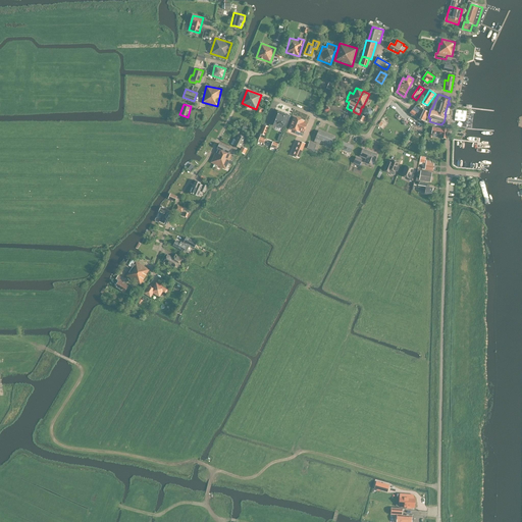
[(423,109),(419,118),(424,121),(428,112),(423,109)]
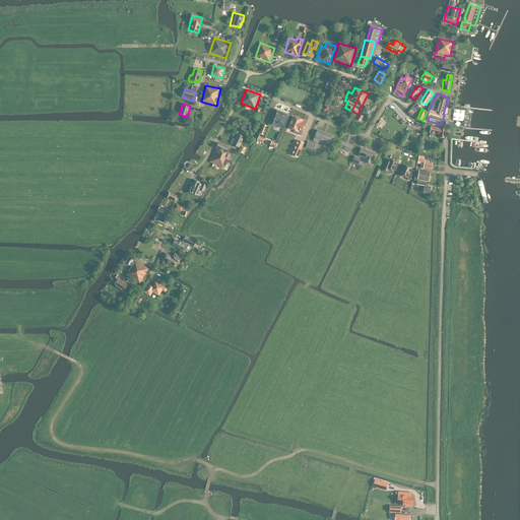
[(282,125),(286,114),(275,110),(270,124),(274,126),(274,125),(281,128),(282,125)]
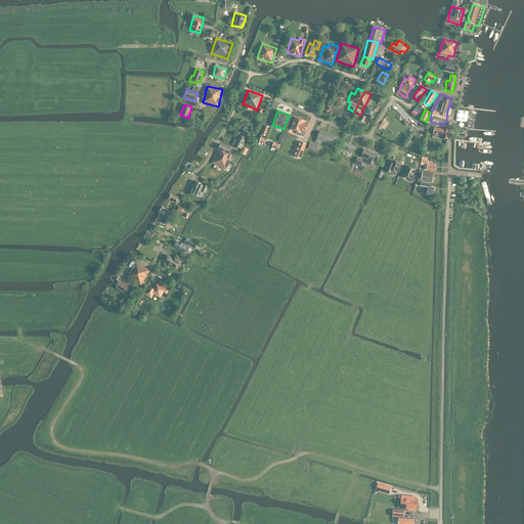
[(468,122),(468,111),(457,111),(456,121),(468,122)]
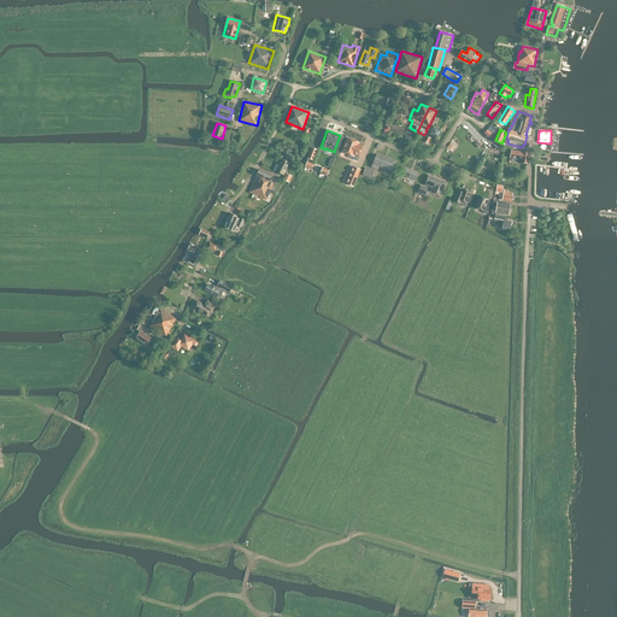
[(354,154),(359,157),(363,147),(358,145),(359,142),(347,137),(341,152),(353,157),(354,154)]
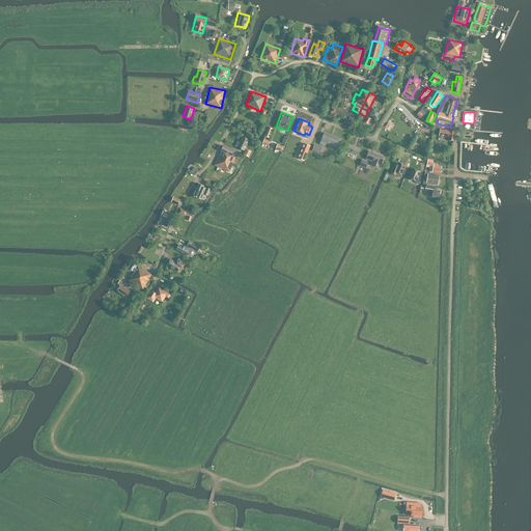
[(269,127),(264,136),(270,138),(273,129),(269,127)]
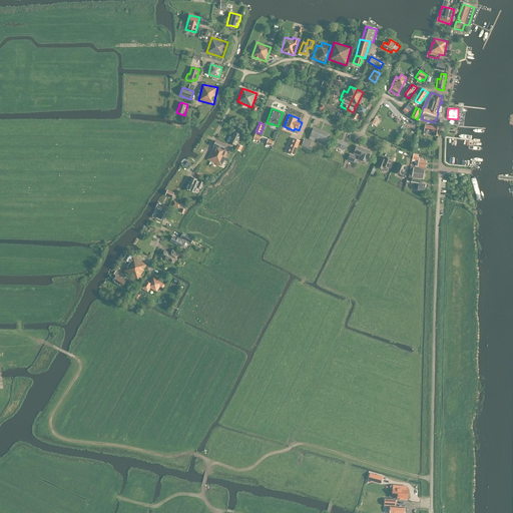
[(434,136),(439,136),(440,126),(436,125),(435,127),(425,126),(425,132),(435,133),(434,136)]
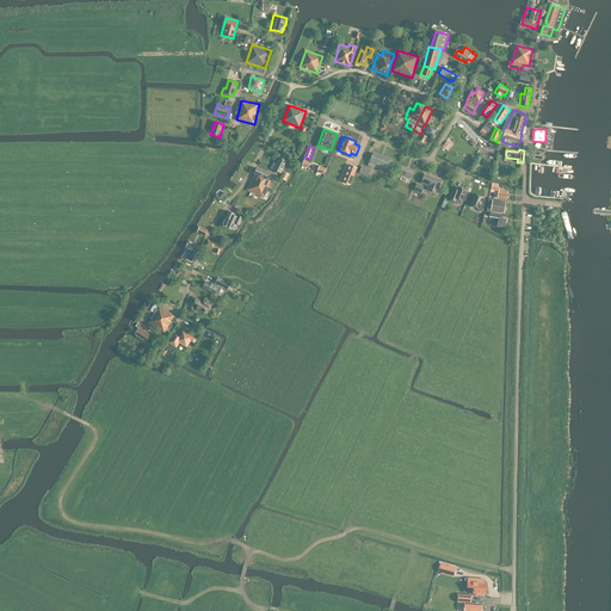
[(390,160),(372,153),(368,166),(374,168),(376,165),(388,170),(390,160)]
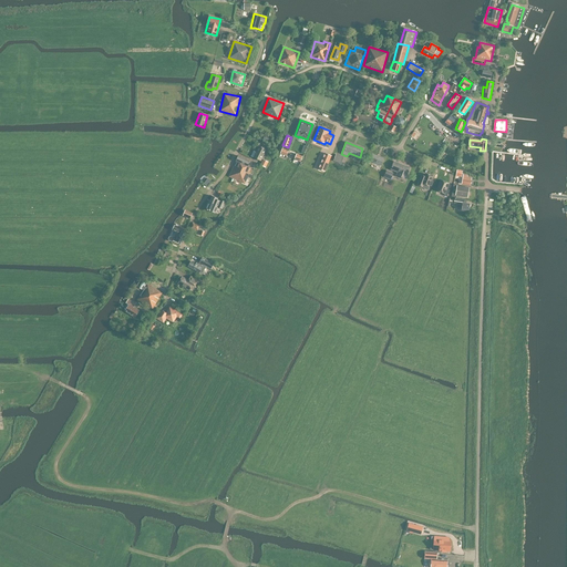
[(259,146),(254,157),(261,162),(267,150),(259,146)]
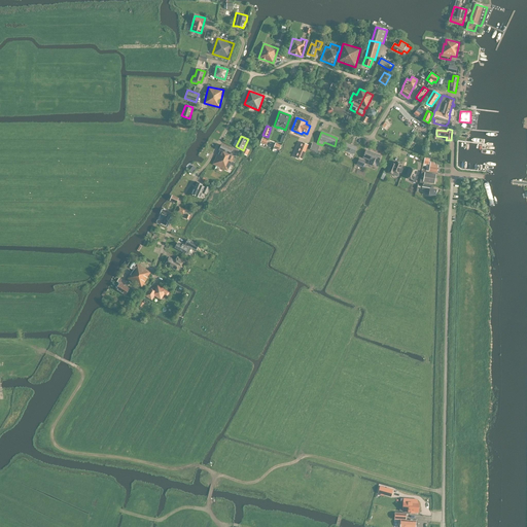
[(302,142),(295,156),(302,160),(308,145),(302,142)]
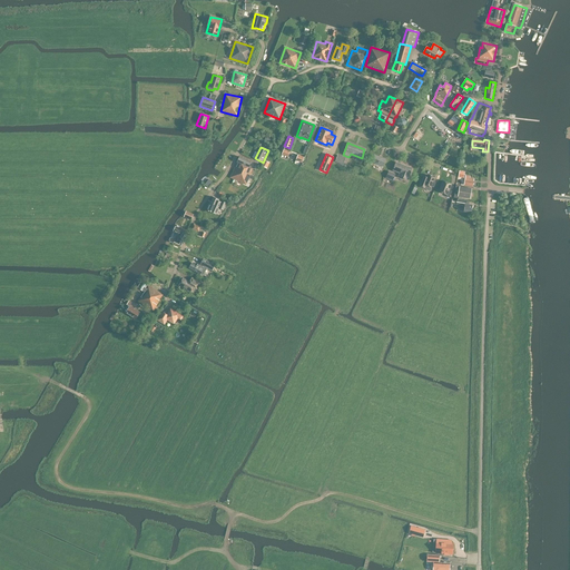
[(374,155),(372,163),(383,167),(386,159),(374,155)]
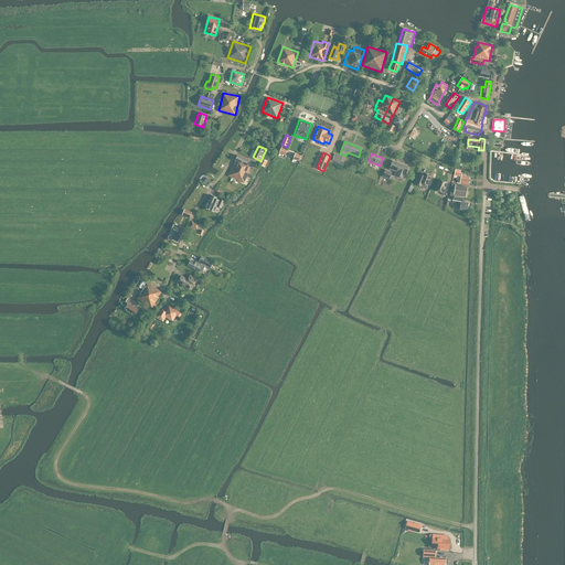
[(228,176),(244,183),(251,168),(246,167),(249,161),(237,156),(235,161),(236,162),(234,164),(228,176)]
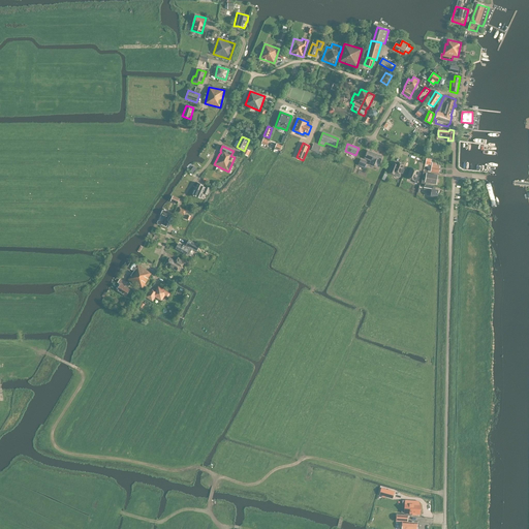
[(382,156),(368,151),(365,158),(372,161),(371,164),(375,165),(376,163),(379,164),(382,156)]
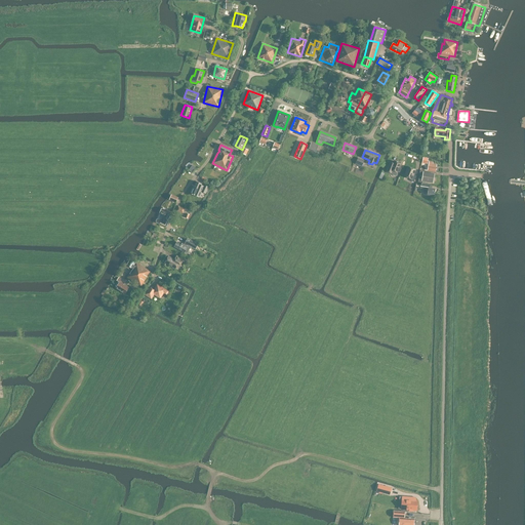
[(390,165),(387,171),(390,173),(396,175),(398,170),(400,171),(401,168),(399,167),(400,164),(395,161),(394,163),(391,162),(390,165)]
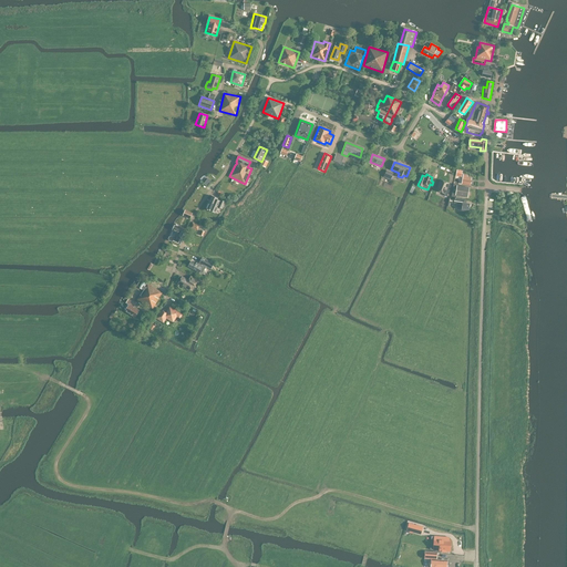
[(462,184),(471,185),(472,178),(467,177),(467,175),(463,175),(462,184)]
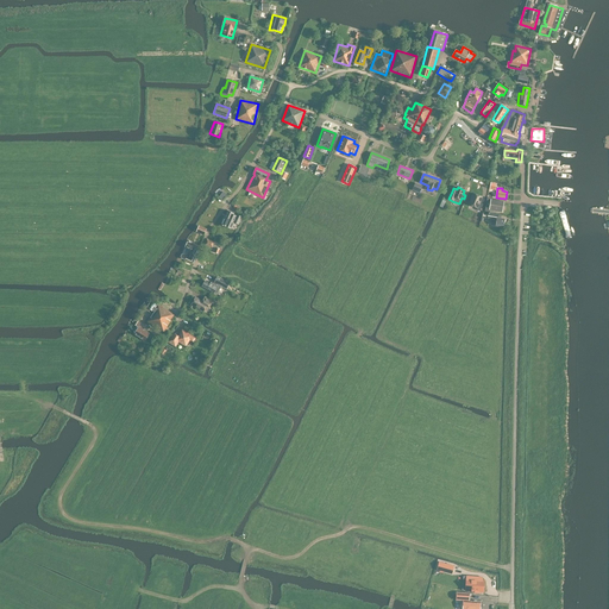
[(473,194),(469,205),(477,208),(476,209),(476,212),(481,213),(481,212),(479,211),(483,202),(481,201),(482,198),(473,194)]
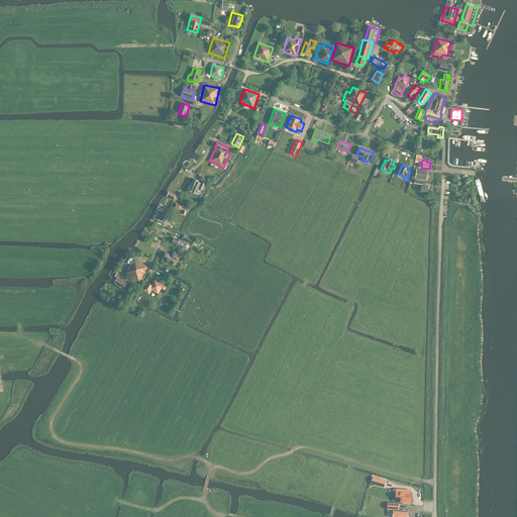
[(416,171),(412,171),(411,180),(415,180),(415,178),(426,180),(427,172),(416,170),(416,171)]
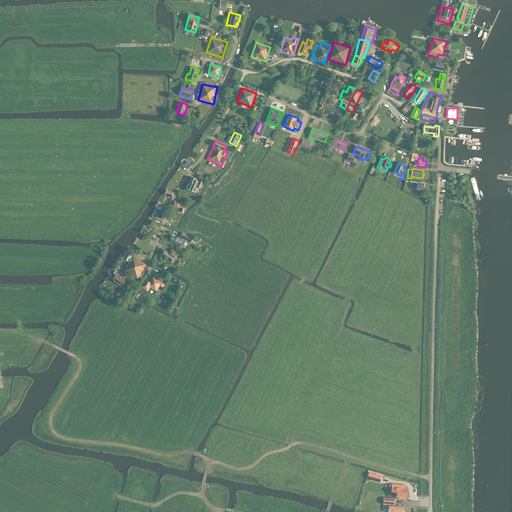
[(199,181),(196,180),(197,179),(191,177),(186,189),(191,191),(192,190),(195,191),(197,187),(201,189),(203,182),(199,180),(199,181)]
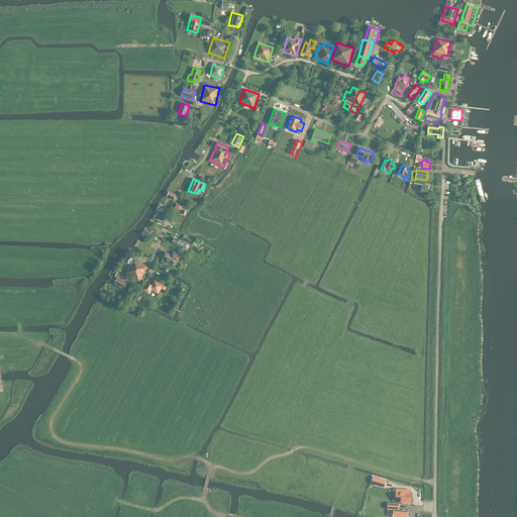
[(420,190),(420,192),(427,193),(428,186),(422,185),(423,182),(414,181),(414,183),(414,186),(416,186),(416,189),(420,190)]
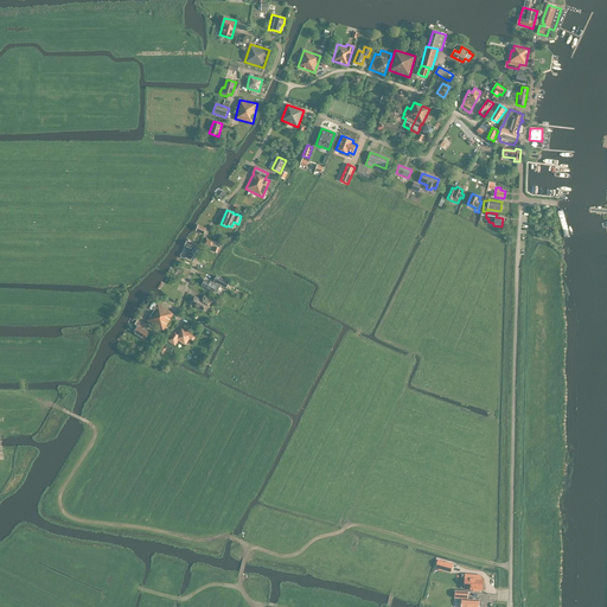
[(557,216),(564,236),(570,234),(563,213),(557,216)]
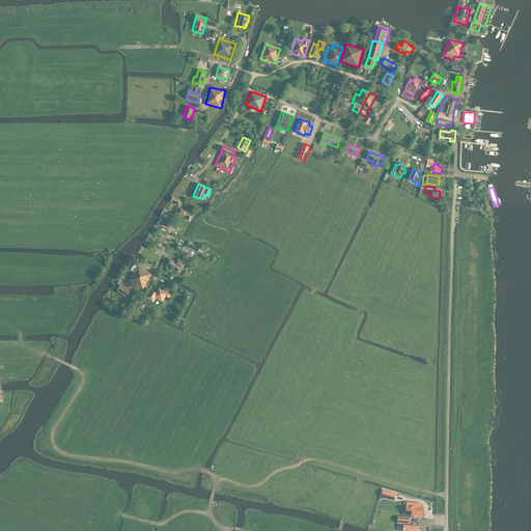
[(182,200),(173,197),(171,202),(179,205),(182,200)]
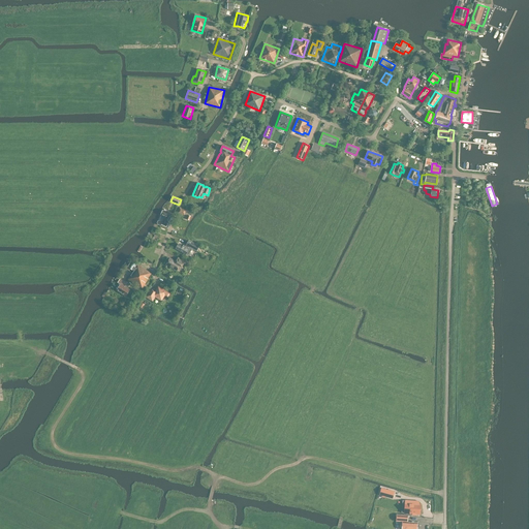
[(174,215),(162,210),(160,215),(164,217),(163,221),(161,221),(159,220),(158,221),(157,223),(158,224),(159,225),(161,224),(166,227),(168,223),(169,224),(174,215)]
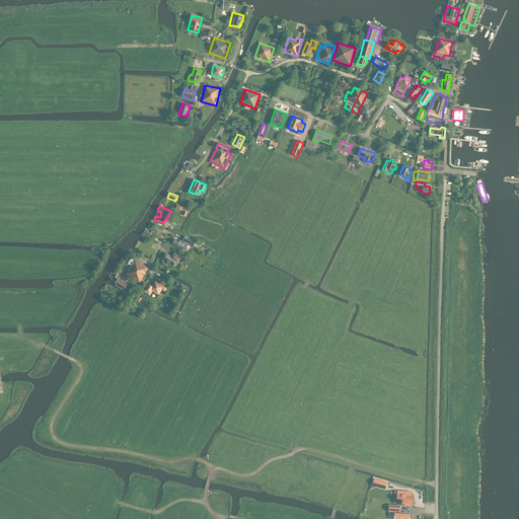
[(196,242),(184,236),(181,241),(179,240),(179,241),(174,239),(172,244),(184,251),(189,244),(193,246),(196,242)]
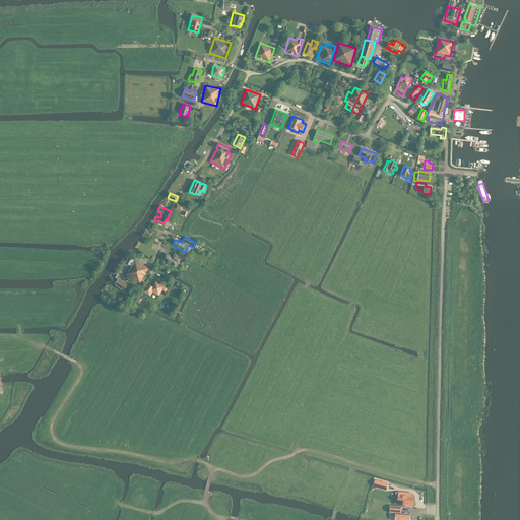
[(164,260),(174,266),(178,260),(179,261),(181,257),(176,254),(174,258),(167,254),(164,260)]
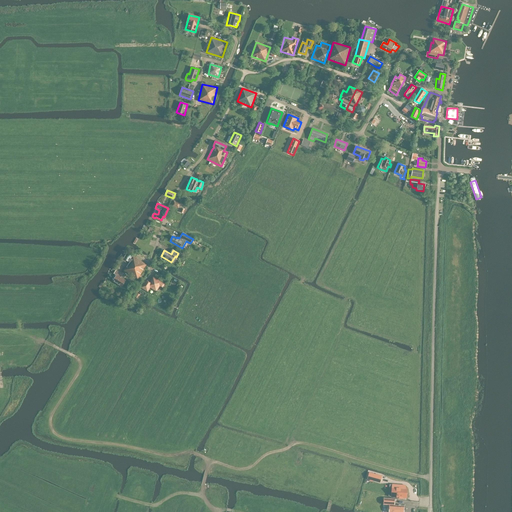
[(124,270),(138,279),(147,265),(133,256),(127,253),(124,258),(129,262),(124,270)]
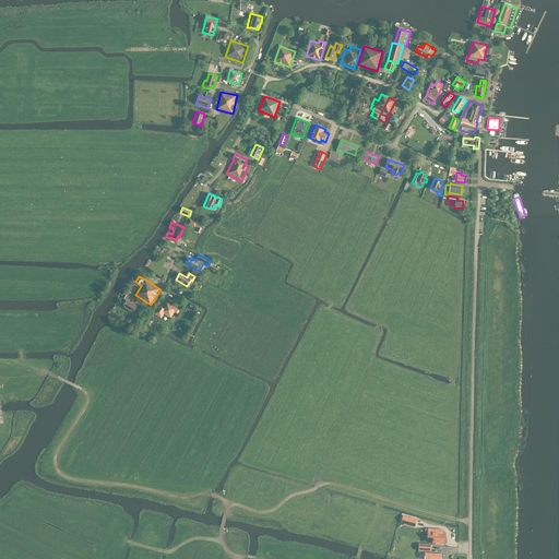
[(125,299),(126,300),(122,305),(123,306),(122,307),(133,313),(138,307),(132,302),(134,298),(127,294),(125,299)]
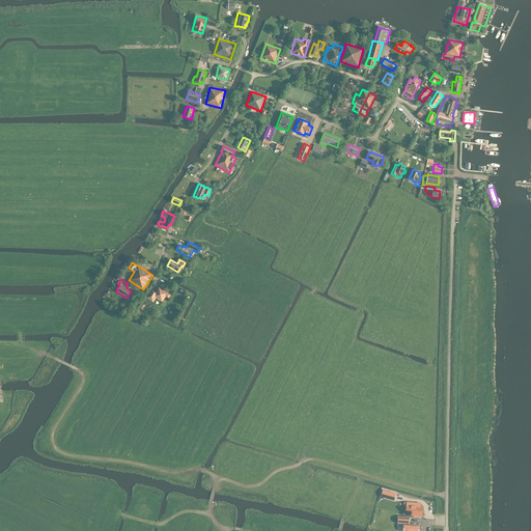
[(146,298),(152,302),(156,298),(162,302),(166,296),(168,298),(170,295),(159,288),(156,294),(150,290),(146,298)]
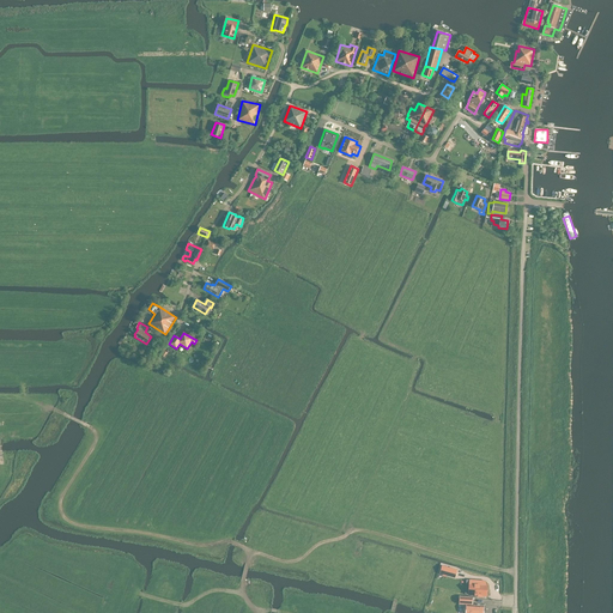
[(4,465),(18,465),(18,455),(14,455),(14,457),(4,456),(4,465)]
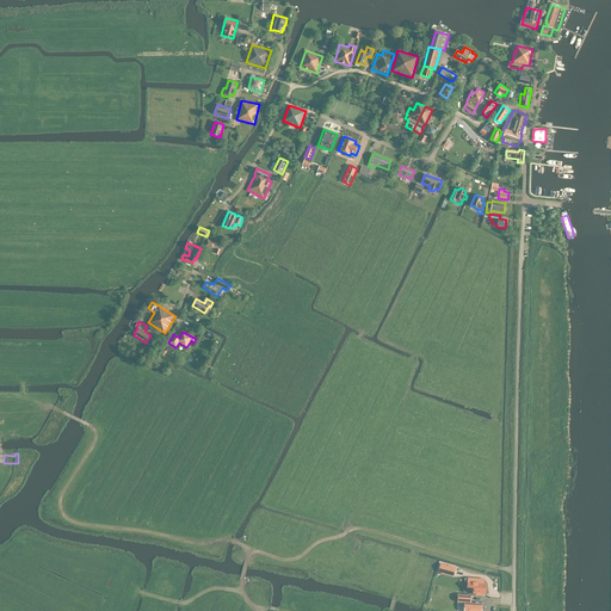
[(440,562),(438,571),(454,575),(456,567),(440,562)]
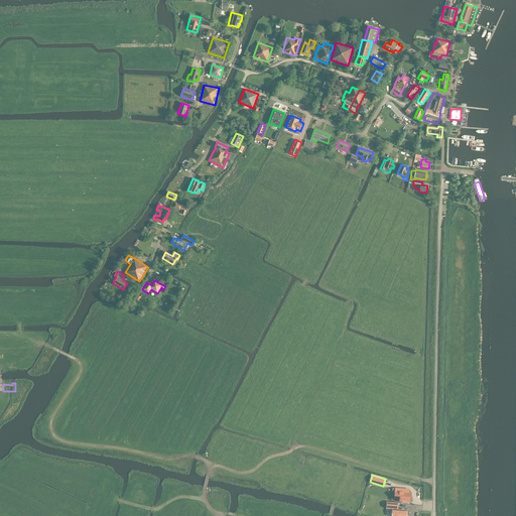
[(395,488),(395,489),(394,500),(409,502),(409,501),(410,492),(408,492),(408,490),(395,488)]
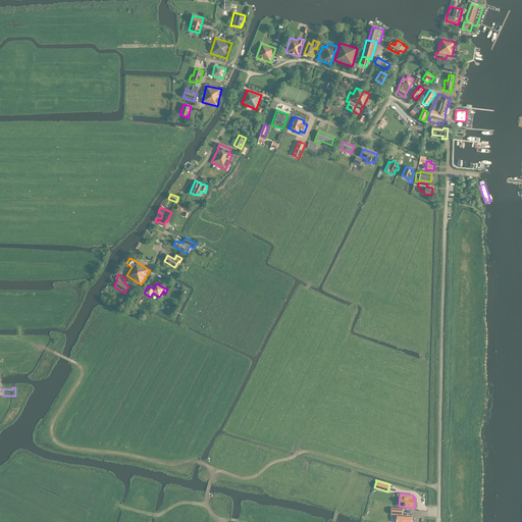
[(411,521),(411,517),(402,518),(402,511),(392,512),(392,518),(397,518),(397,521),(411,521)]
